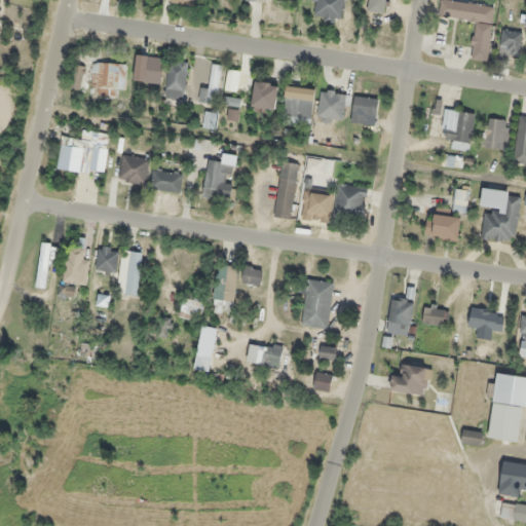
[(315,0),(315,21),(342,21),(342,0),(315,0)]
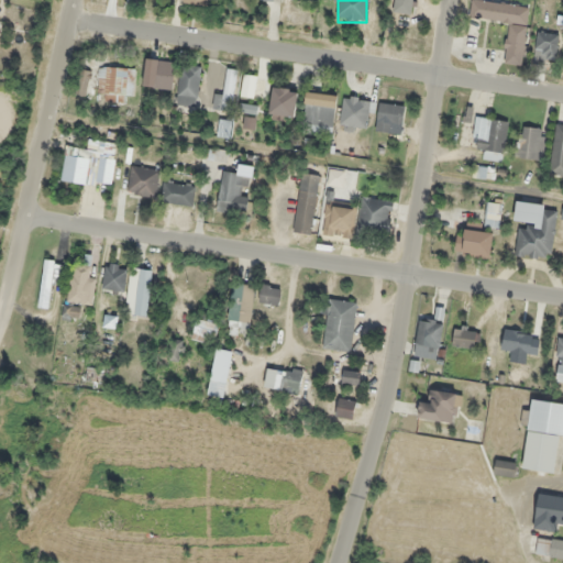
[(410,13),(411,0),(394,0),(393,11),(410,13)]
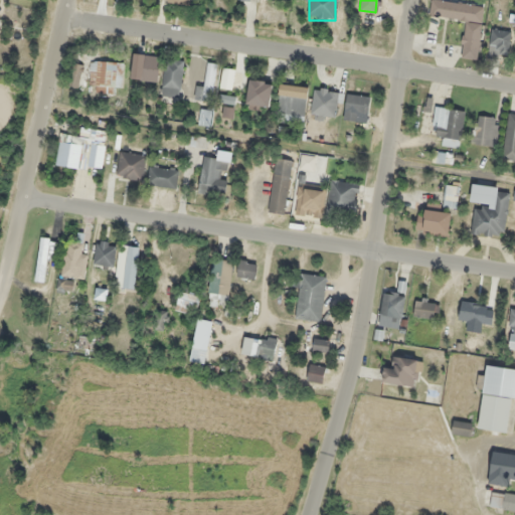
[(460,57),(478,59),(483,5),(431,0),(430,0),(428,17),(463,20),(460,57)]
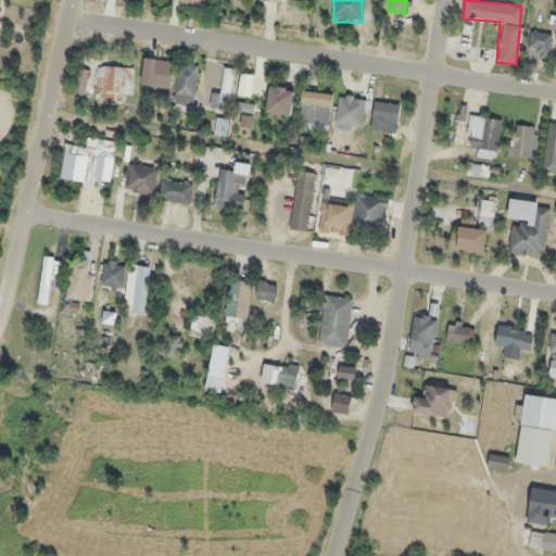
[(527,57),(547,59),(552,35),(530,32),(527,57)]
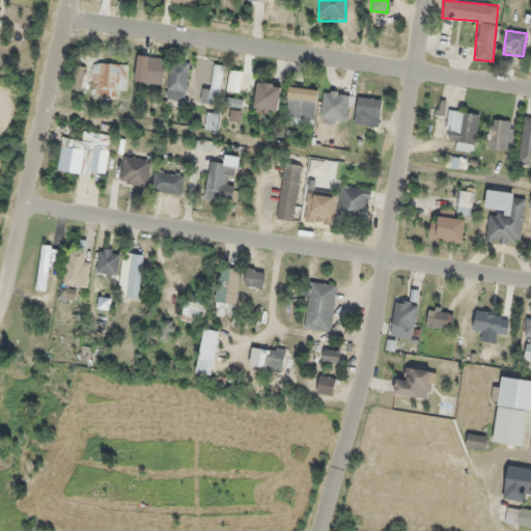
[(137,82),(164,82),(164,57),(137,57),(137,82)]
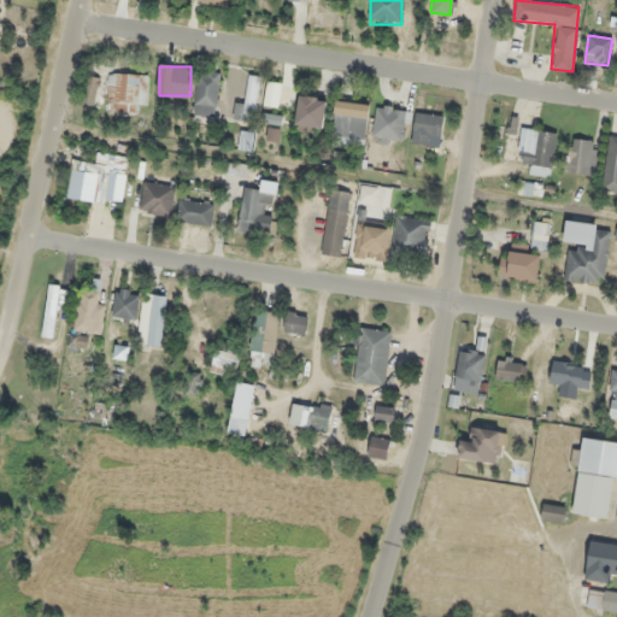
[(217,116),(217,72),(195,72),(195,116),(217,116)]
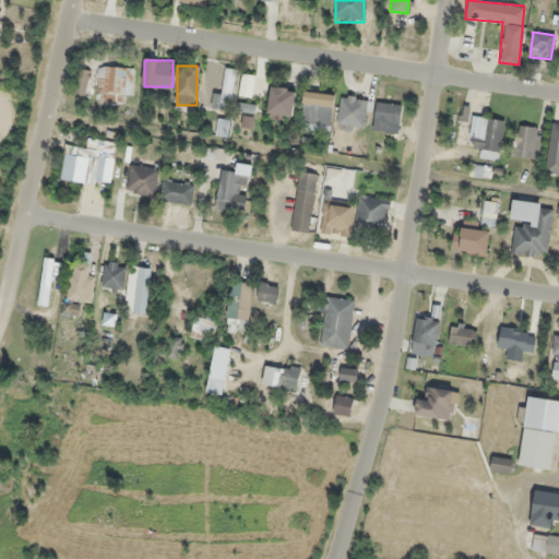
[(133,68),(97,68),(97,95),(133,95),(133,68)]
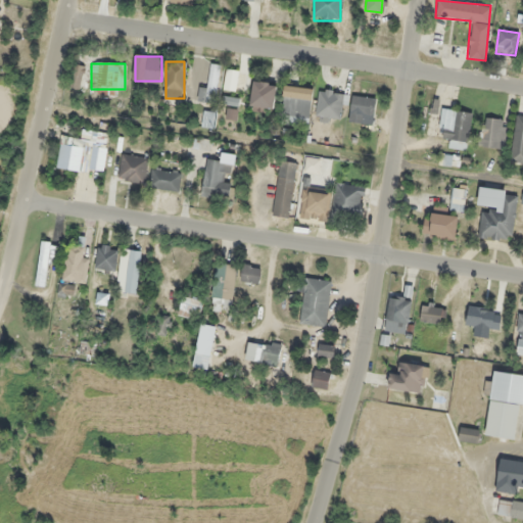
[(217,103),(219,64),(209,63),(208,86),(198,86),(198,102),(217,103)]
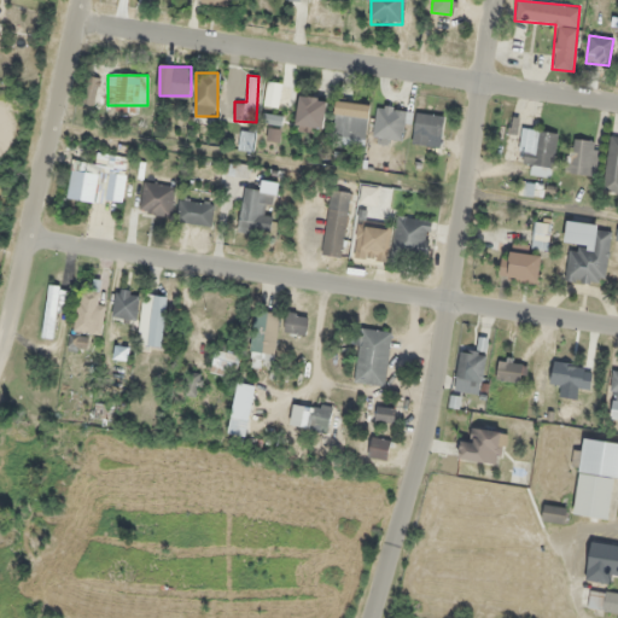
[(104,105),(105,79),(85,77),(83,104),(104,105)]
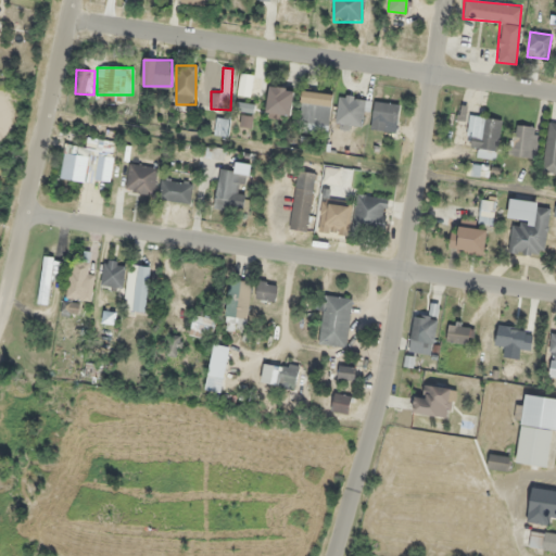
[(291,115),(293,89),(269,86),(266,113),(291,115)]
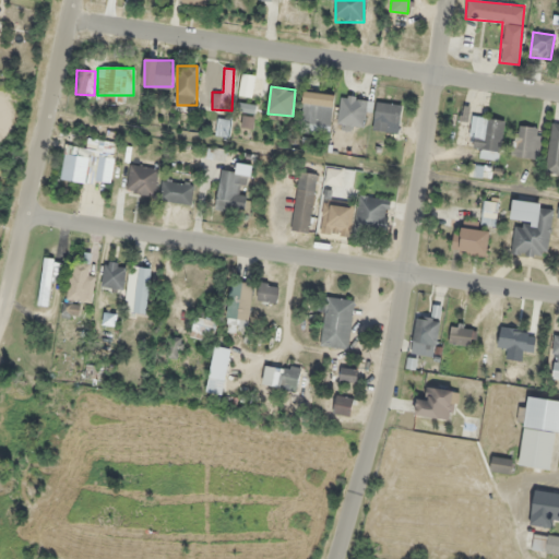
[(334,95),(304,92),(299,129),(330,132),(334,95)]
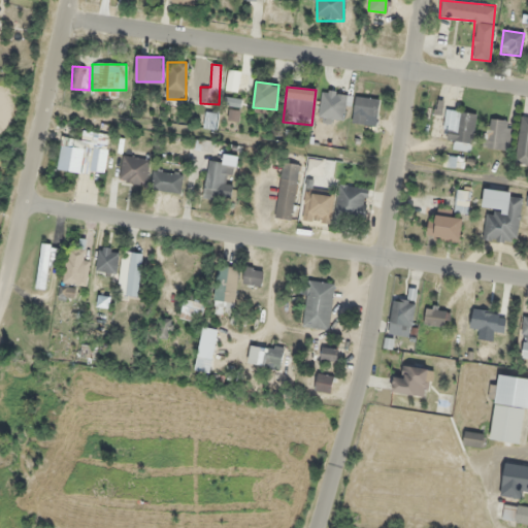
[(352,95),(324,89),(318,114),(345,121),(352,95)]
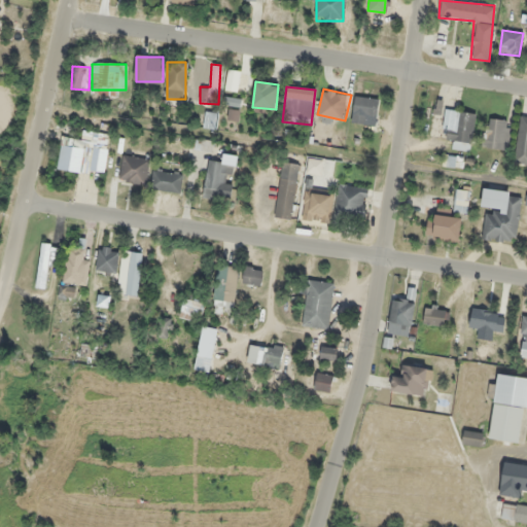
[(375,128),(378,99),(355,96),(352,126),(375,128)]
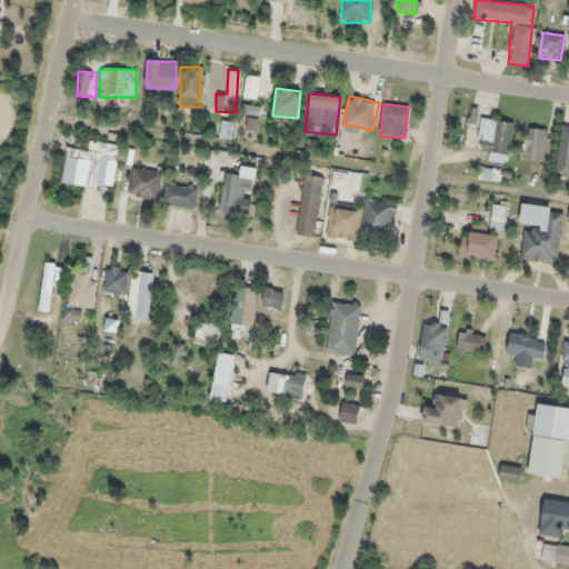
[(477,108),(463,108),(463,123),(477,123),(477,108)]
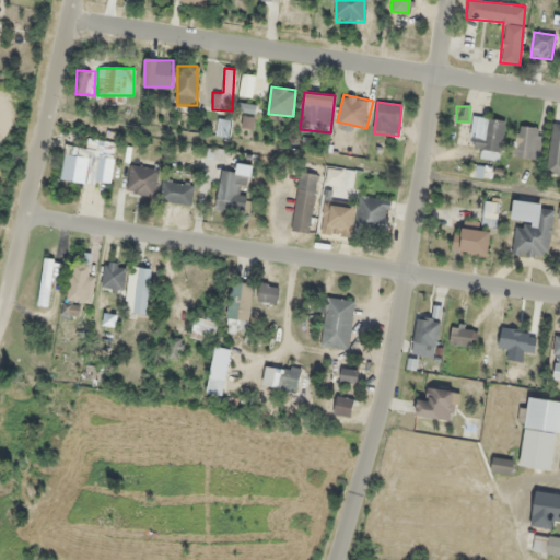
[(499,159),(505,121),(474,116),(468,146),(481,148),(480,155),(499,159)]
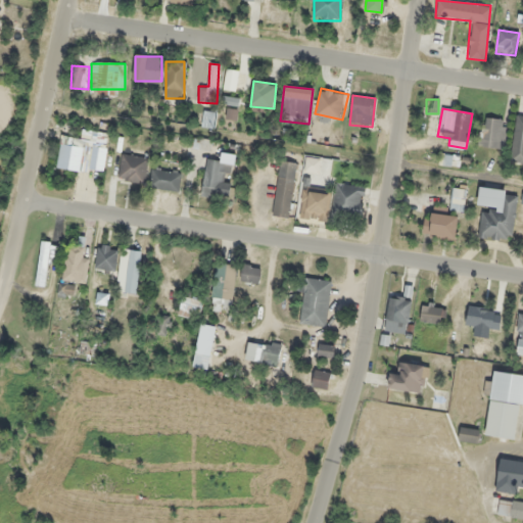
[(214,112),(203,111),(203,127),(212,128),(214,112)]
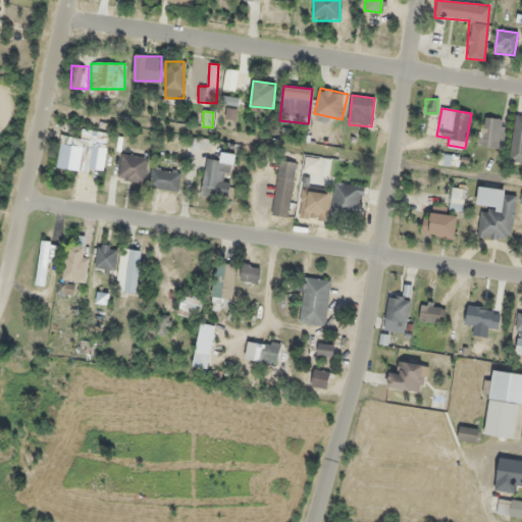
[(521,115),(514,114),(509,161),(521,162),(521,115)]
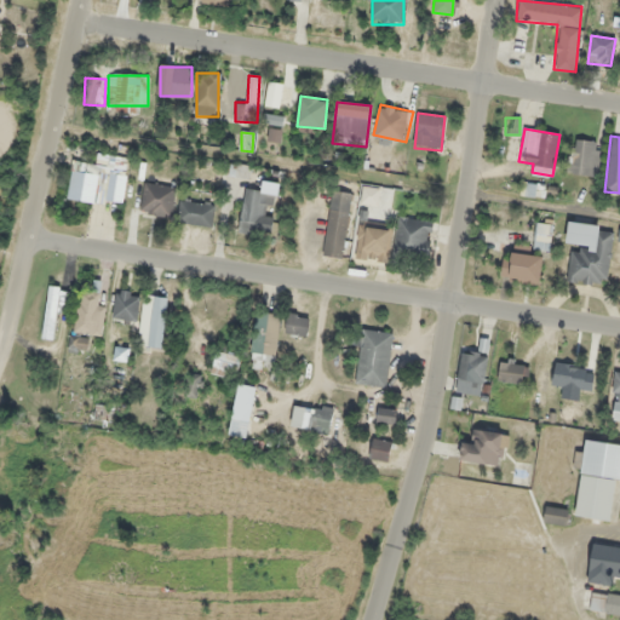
[(567,172),(597,176),(601,143),(569,139),(567,172)]
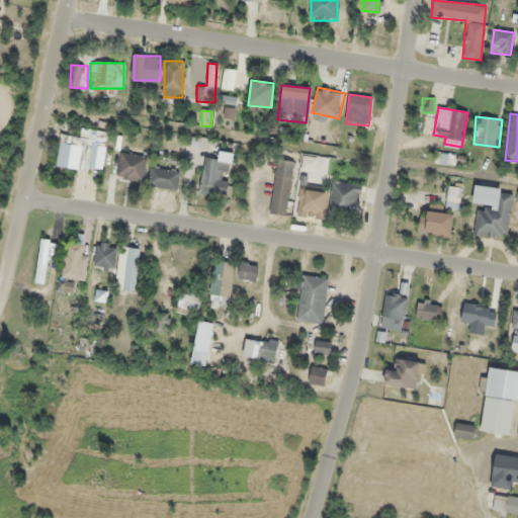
[(61,136),(57,167),(103,172),(107,132),(81,128),(80,138),(61,136)]
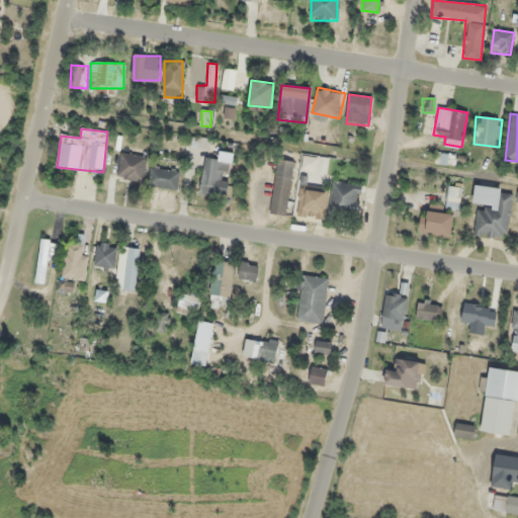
[(206,148),(206,139),(190,139),(190,148),(206,148)]
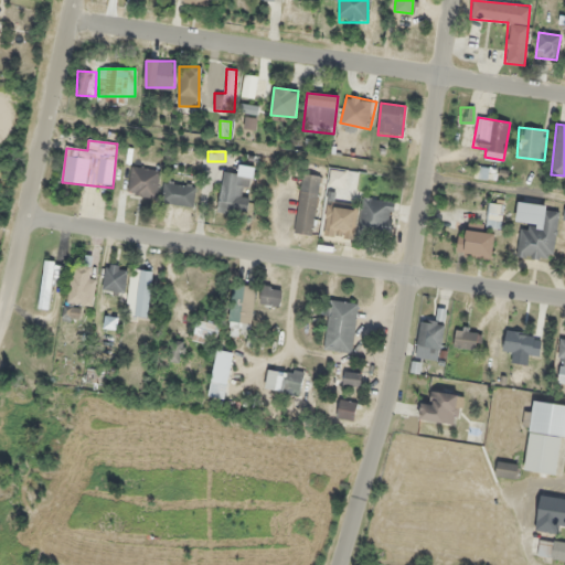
[(128,193),(157,198),(160,171),(131,167),(128,193)]
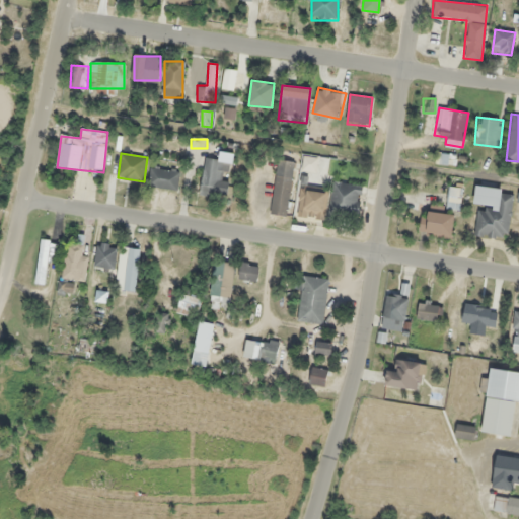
[(200,195),(226,198),(229,179),(226,178),(229,161),(205,158),(200,195)]
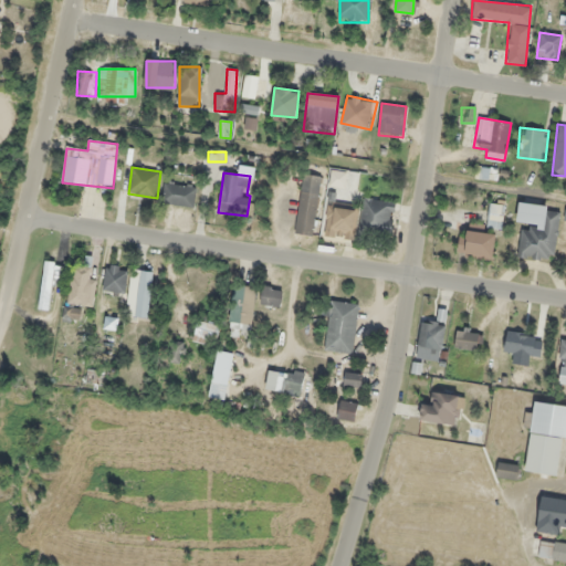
[(322,177),(303,174),(294,233),(313,236),(322,177)]
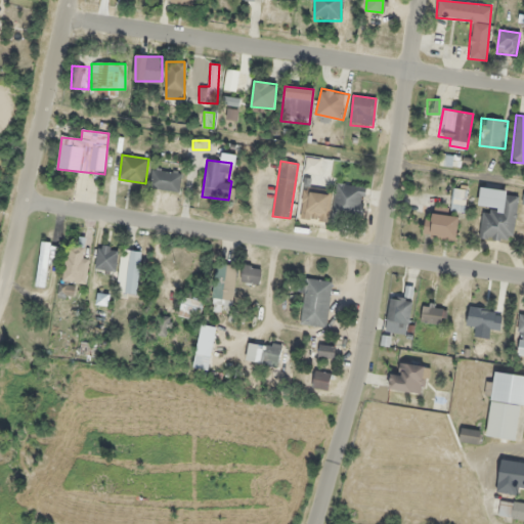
[(179,191),(181,173),(153,168),(149,186),(179,191)]
